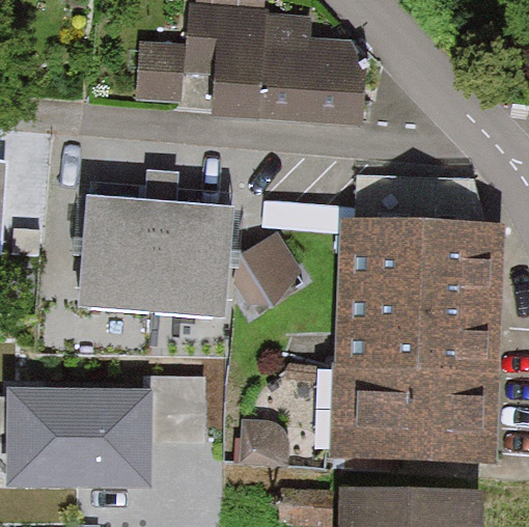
[(188,0),(186,42),(139,38),(136,96),(178,99),(178,102),(212,103),(211,115),(361,123),(364,71),(347,37),(310,35),(312,15),(268,11),(268,5),(262,5),(262,0),(188,0)]
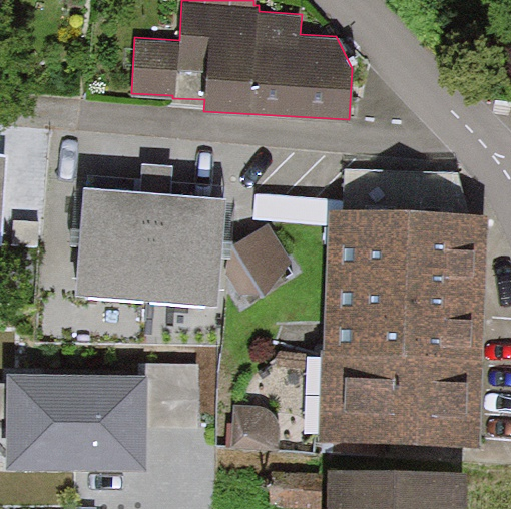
[(218,304),(224,195),(155,191),(82,187),(76,297),(218,304)]
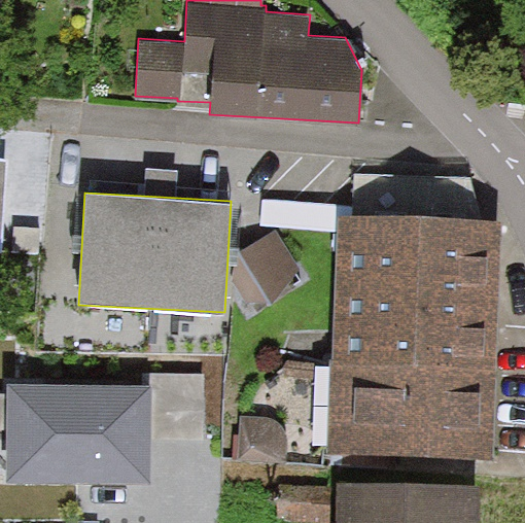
[(492,460),(499,221),(334,216),(326,456),(492,460)]
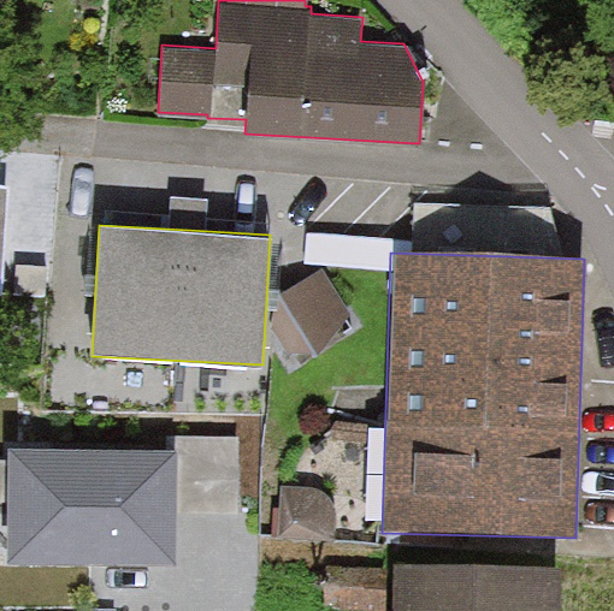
[(349,310),(320,264),(281,294),(318,355),(349,310)]
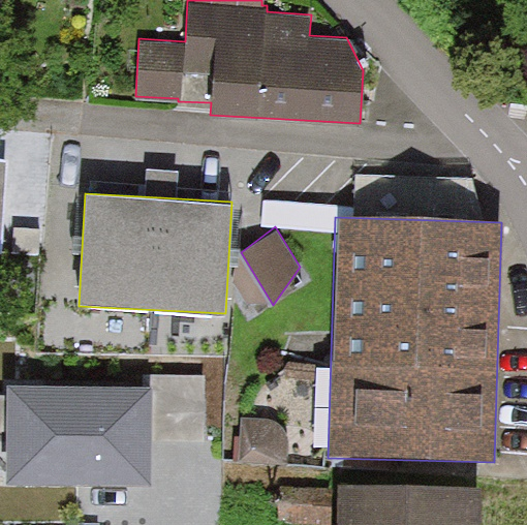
[(142,371),(142,388),(151,389),(150,440),(202,441),(203,372),(142,371)]
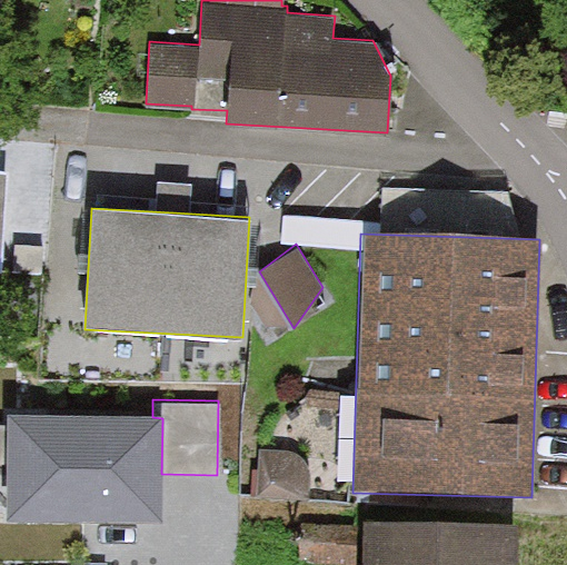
[(152,417),(7,415),(6,521),(160,523),(161,474),(162,418),(152,417)]
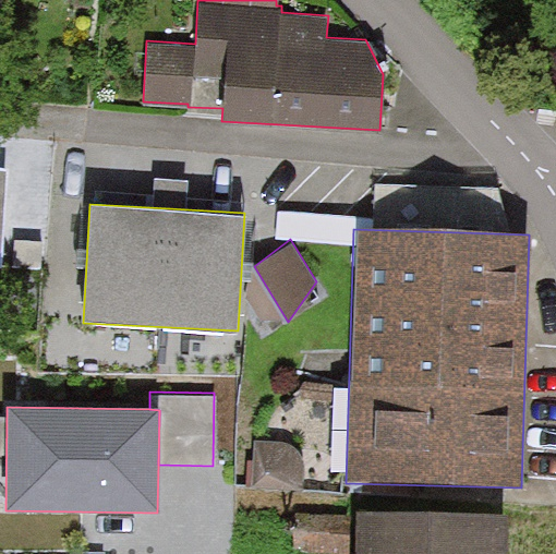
[(289,440),(252,436),(250,484),(302,489),(303,470),(304,458),(301,453),(293,446),(289,440)]
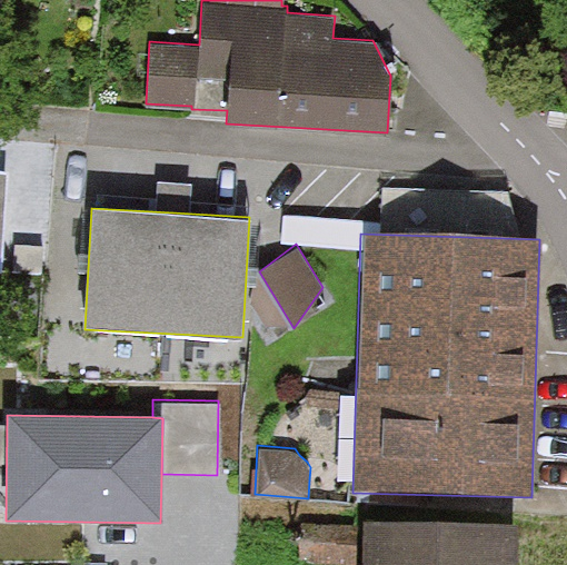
[(516,564),(517,526),(362,522),(360,564),(516,564)]
